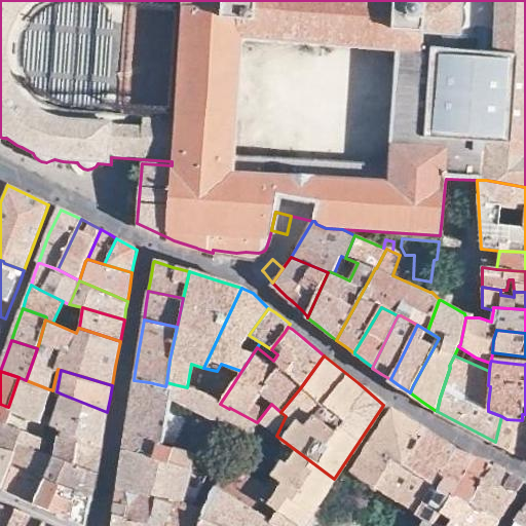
[(39,420),(50,389),(49,389),(26,380),(19,377),(8,407),(7,410),(11,411),(39,420)]
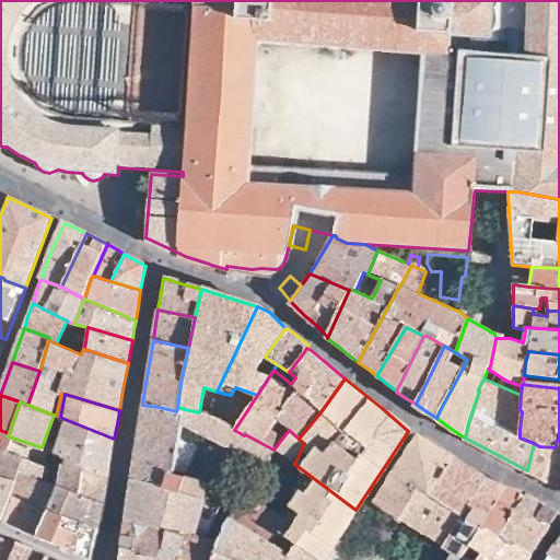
[(171,475),(182,426),(185,409),(177,407),(176,411),(159,407),(142,405),(136,443),(130,479),(152,485),(163,487),(163,489),(179,493),(181,492),(205,499),(208,487),(184,478),(171,475)]
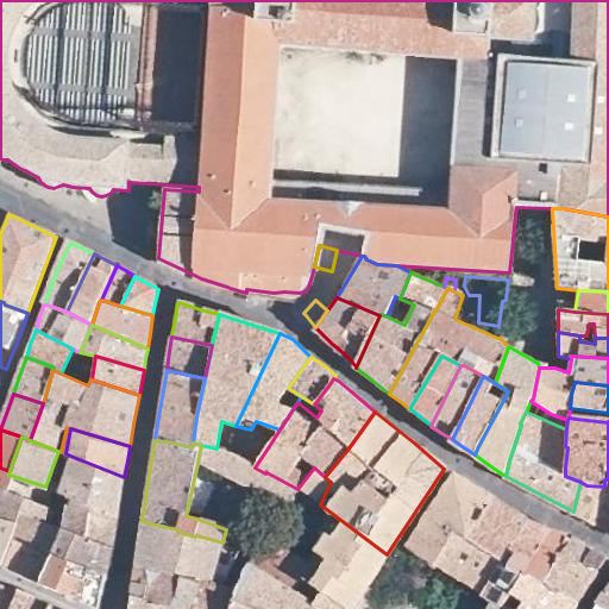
[(290,502),(297,489),(295,488),(267,472),(265,473),(255,468),(251,465),(252,464),(230,451),(217,449),(201,445),(198,463),(289,504),(290,502)]
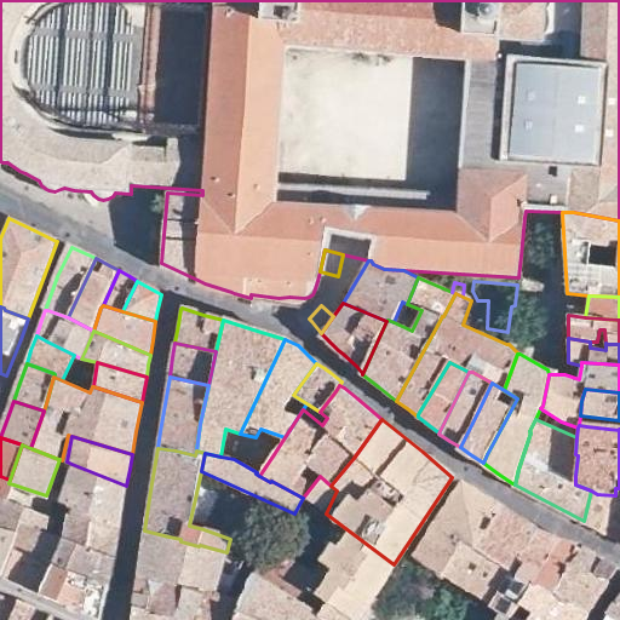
[(70,505),(63,537),(84,544),(115,556),(119,530),(121,520),(126,486),(72,464),(59,500),(70,505)]
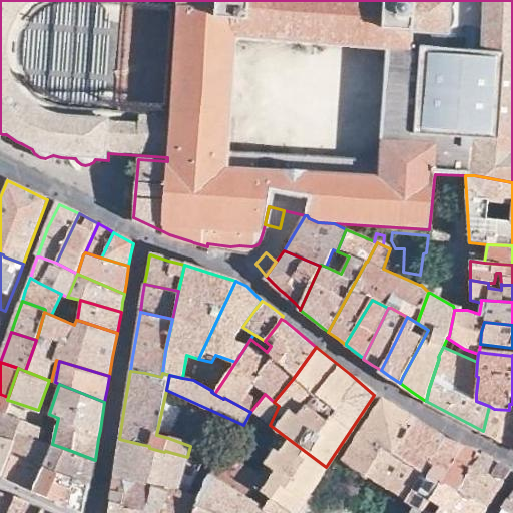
[(0,410),(7,413),(11,401),(7,400),(8,397),(5,396),(0,394),(0,410)]
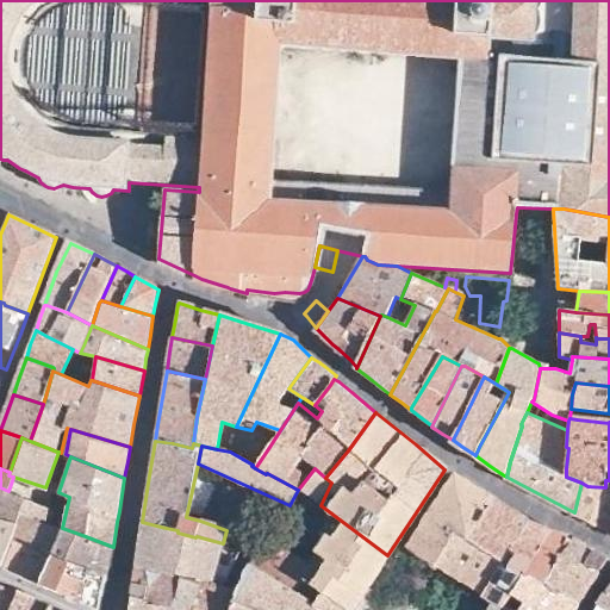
[(331,483),(325,478),(315,468),(298,490),(321,505),(331,483)]
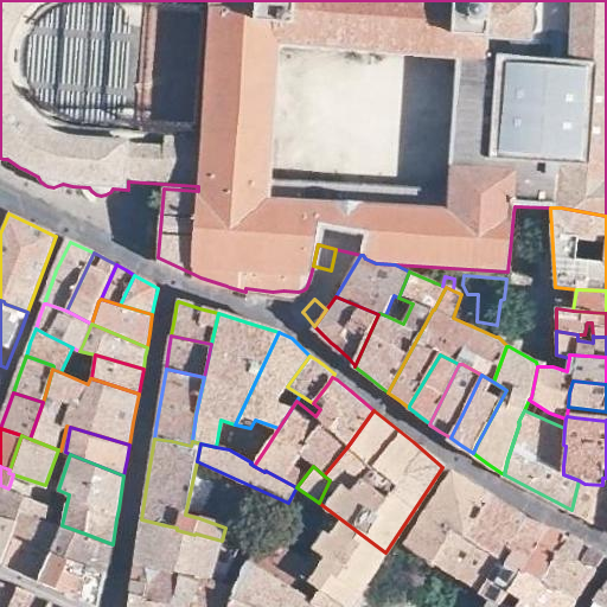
[(439,493),(406,545),(417,554),(425,560),(432,564),(467,499),(475,487),(453,473),(439,493)]
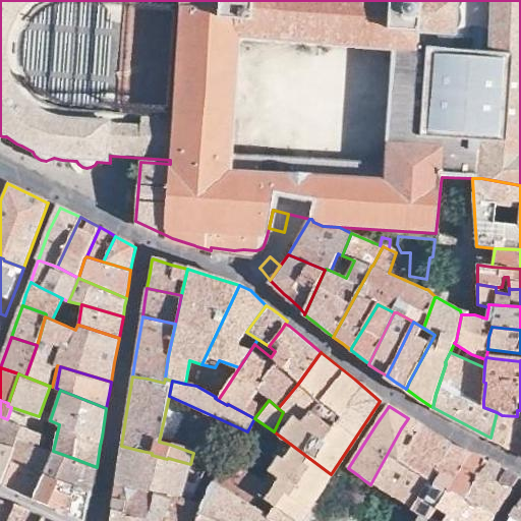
[(520,410),(517,410),(517,416),(502,415),(497,412),(490,438),(515,451),(520,454),(520,410)]
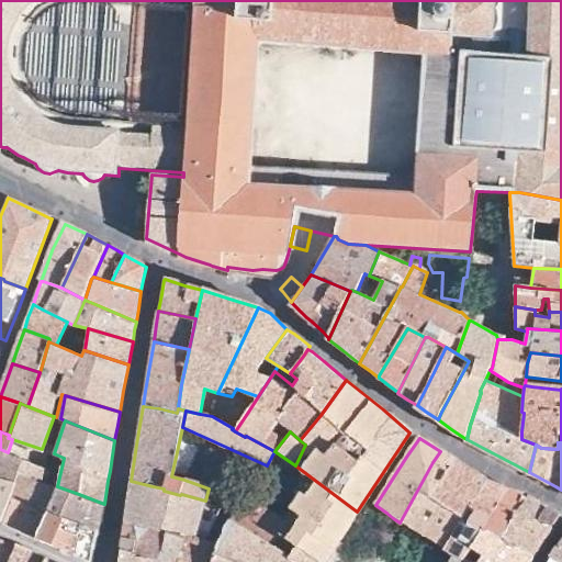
[(57,489),(57,487),(47,483),(49,469),(8,452),(0,449),(0,479),(17,483),(11,496),(48,510),(57,492),(57,489)]
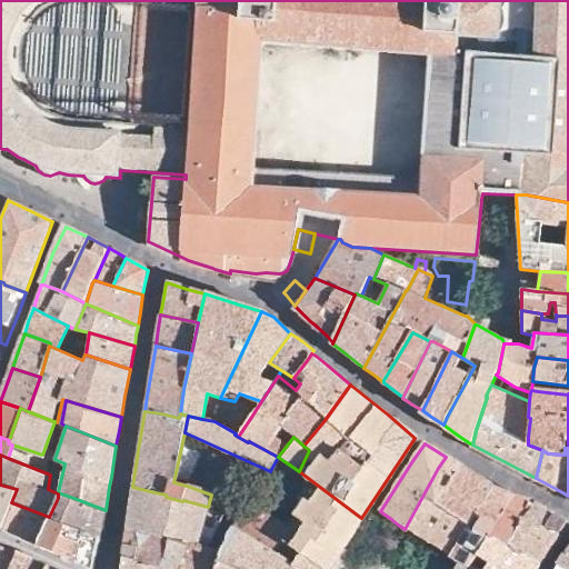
[(486,499),(495,487),(471,472),(460,467),(446,457),(438,468),(405,529),(408,532),(448,556),(463,531),(471,519),(486,499)]
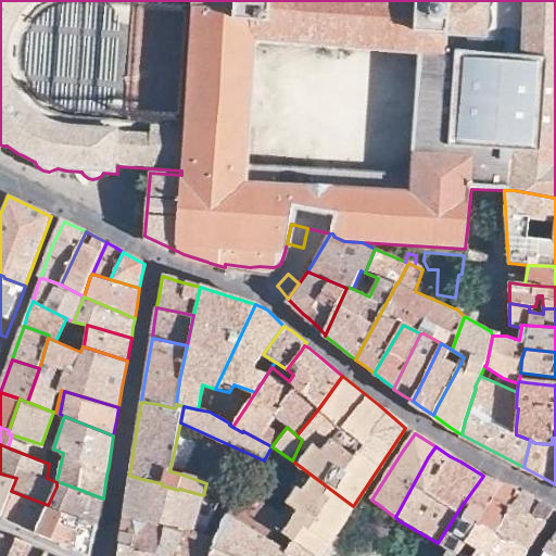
[(0,514),(1,515),(11,491),(16,478),(0,474),(0,514)]
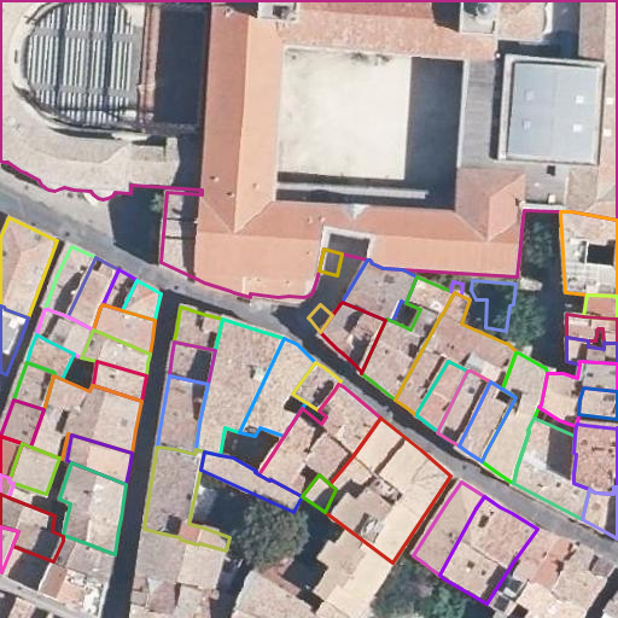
[(211,590),(227,594),(235,575),(243,555),(226,551),(199,543),(198,544),(180,540),(180,537),(168,535),(144,529),(140,554),(136,573),(169,584),(180,586),(205,589),(211,590)]
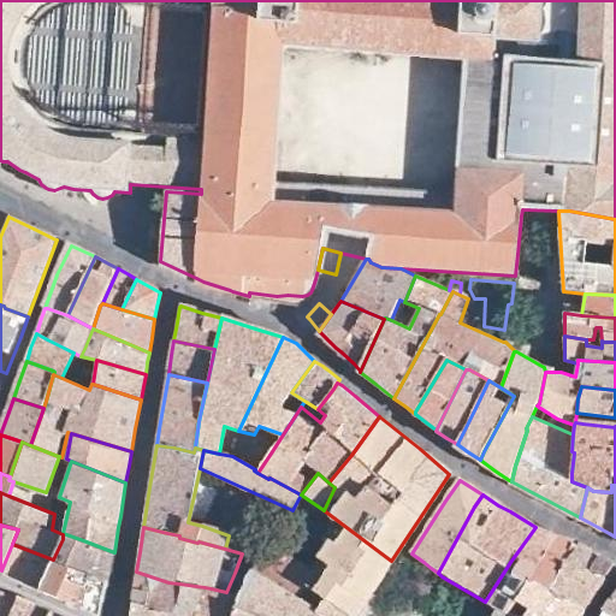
[(525,582),(528,578),(557,537),(546,532),(539,529),(535,527),(526,540),(510,562),(502,575),(485,602),(495,608),(507,615),(508,612),(515,600),(525,582)]
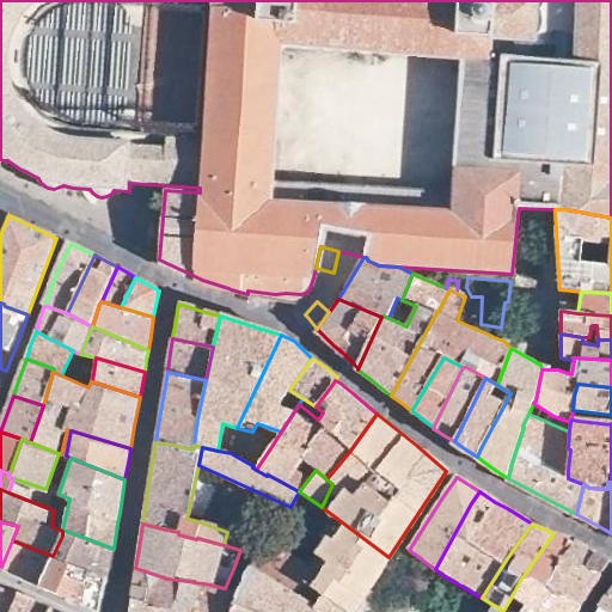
[(83,537),(62,530),(62,531),(62,532),(62,536),(53,556),(108,577),(111,562),(114,549),(83,537)]
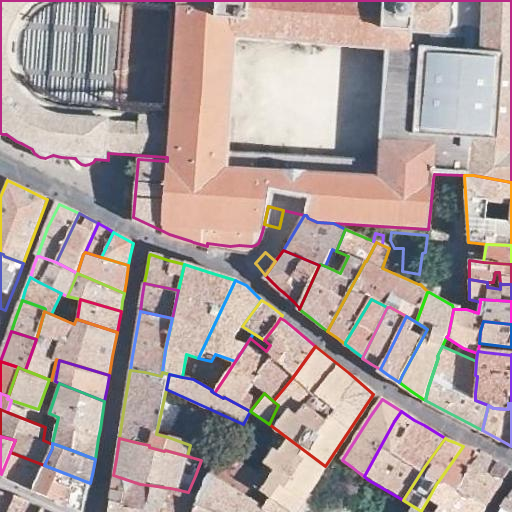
[(259,473),(249,489),(265,502),(269,497),(288,511),(294,511),(306,495),(325,466),(304,450),(297,445),(291,454),(284,451),(276,466),(288,472),(277,485),(259,473)]
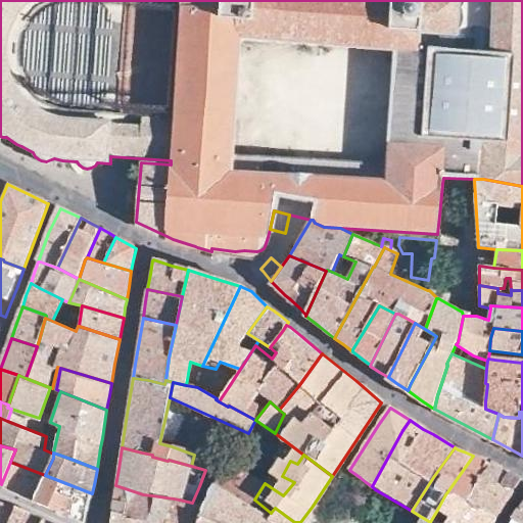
[(448,490),(465,501),(473,485),(476,481),(490,464),(482,461),(473,456),(448,490)]
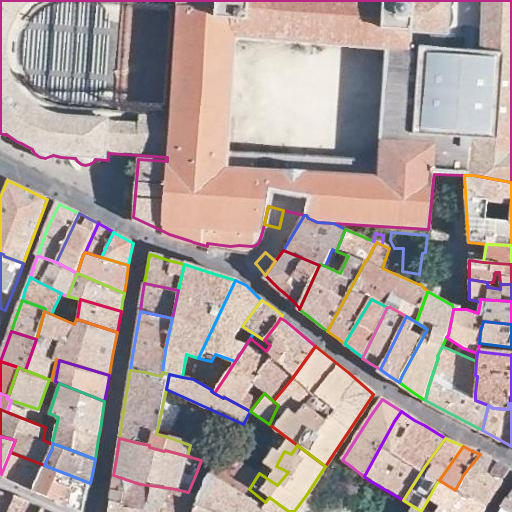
[(249,489),(259,473),(219,451),(205,472),(208,474),(243,497),(245,494),(249,489)]
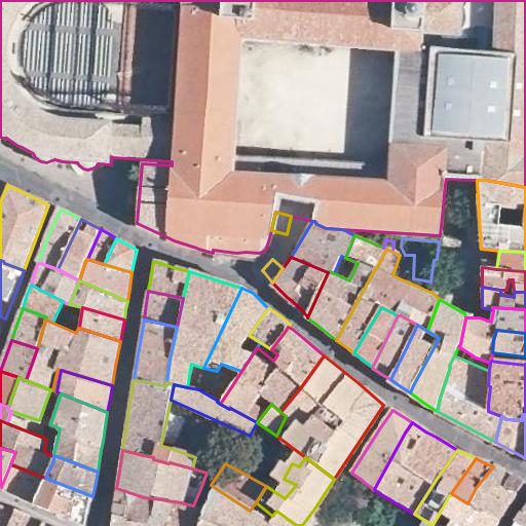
[(17,494),(35,502),(45,478),(10,464),(1,487),(17,494)]
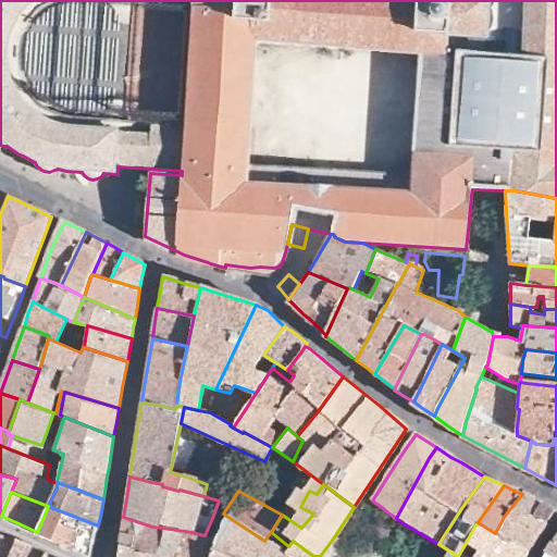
[(504,517),(495,533),(529,553),(542,532),(556,509),(541,503),(522,494),(507,512),(504,517)]
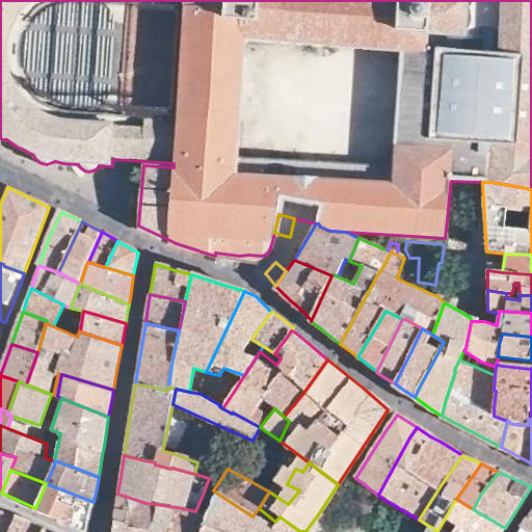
[(87,531),(90,517),(94,502),(46,483),(35,508),(48,514),(86,531),(87,531)]
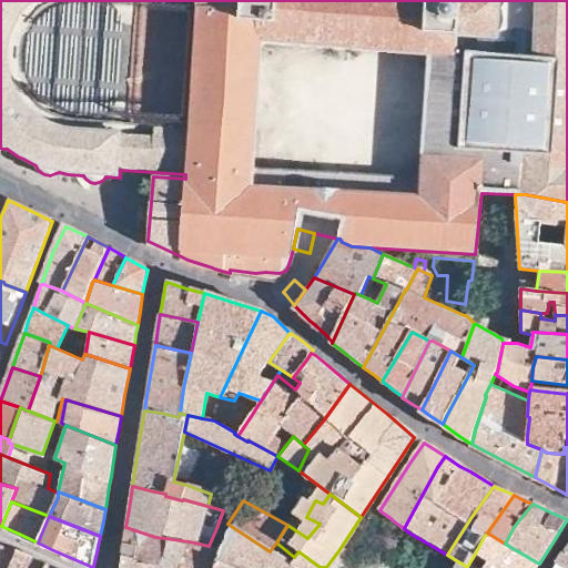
[(320,567),(298,551),(294,557),(291,561),(272,548),(270,551),(231,526),(226,536),(220,549),(215,560),(236,567),(320,567)]
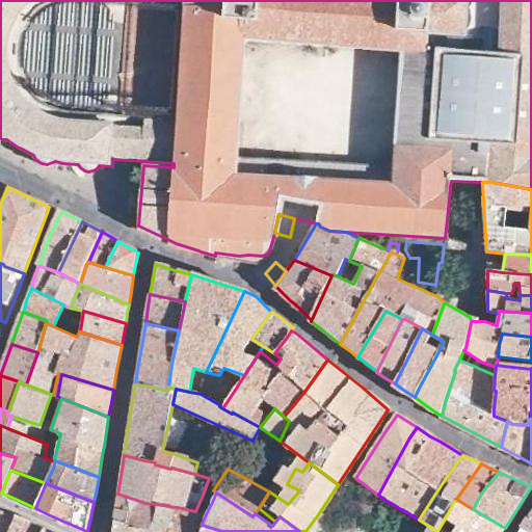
[(151,531),(155,504),(145,503),(117,494),(115,508),(114,520),(123,522),(151,531)]
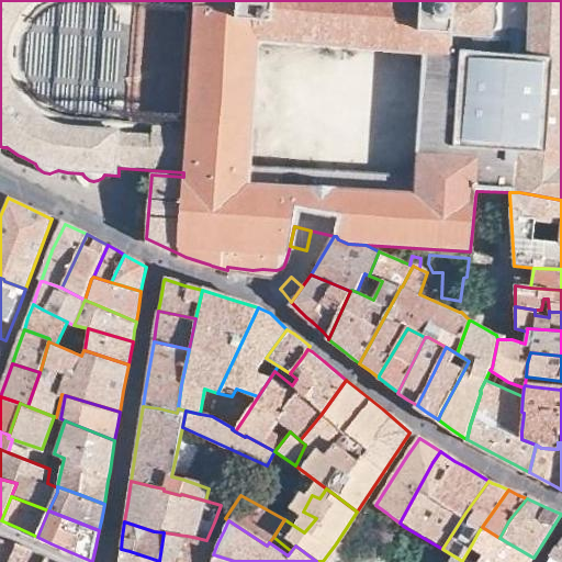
[(206,540),(217,543),(224,530),(214,523),(206,540)]
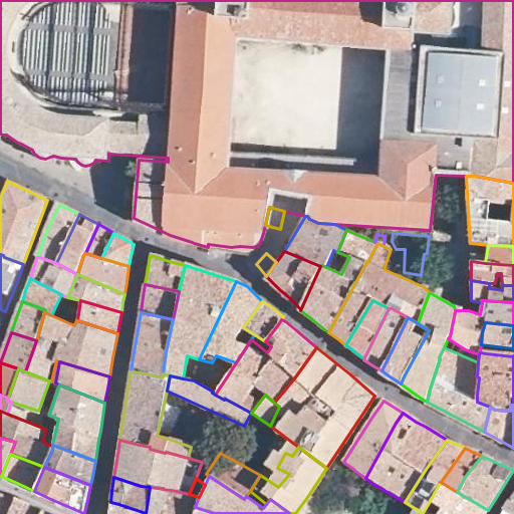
[(488,510),(457,492),(441,482),(438,486),(430,501),(440,507),(436,513),(485,513),(487,512),(488,510)]
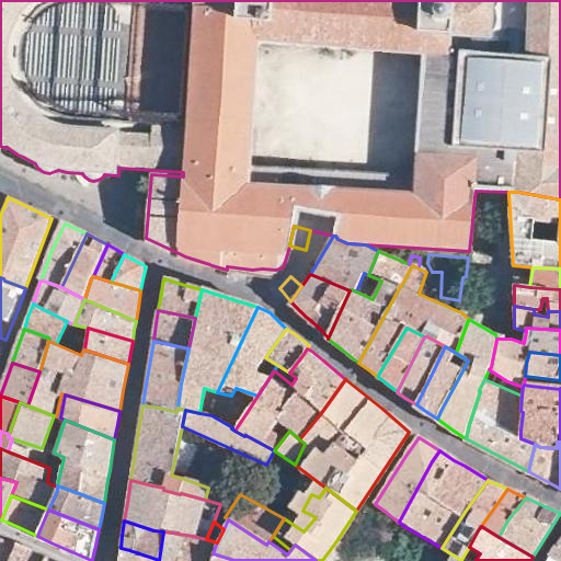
[(179,560),(186,535),(163,531),(159,560),(179,560)]
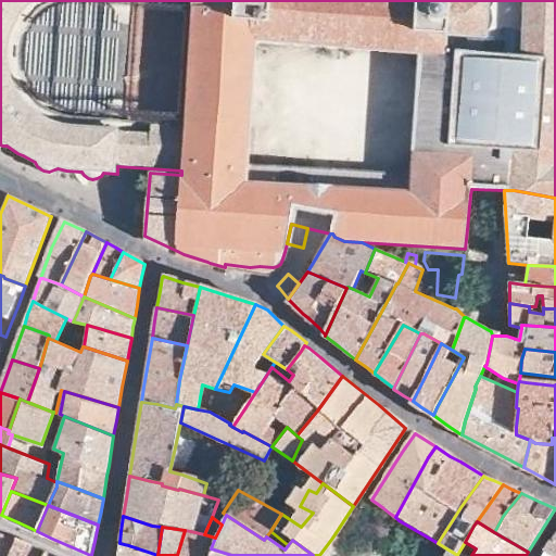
[(206,555),(207,547),(211,548),(215,538),(204,534),(190,531),(185,530),(177,555),(206,555)]
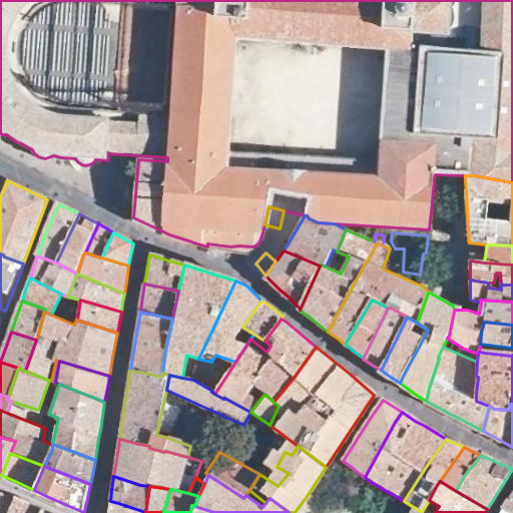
[(0,512),(8,512),(14,498),(0,492),(0,512)]
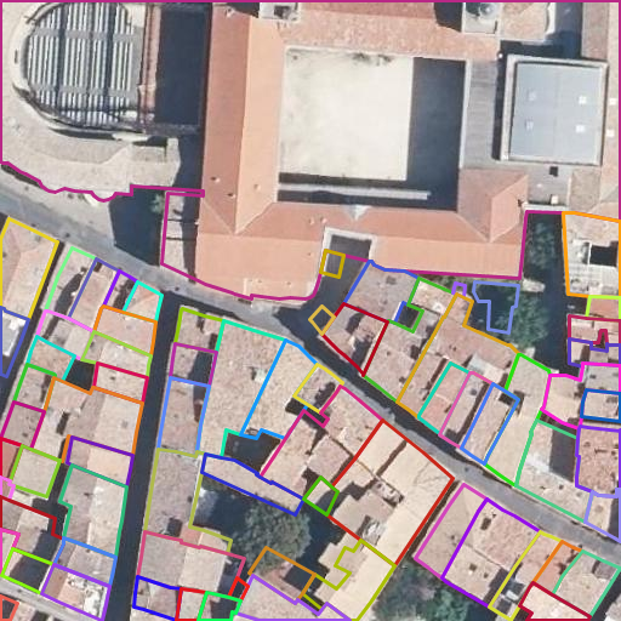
[(10,620),(49,620),(51,617),(35,611),(17,603),(10,620)]
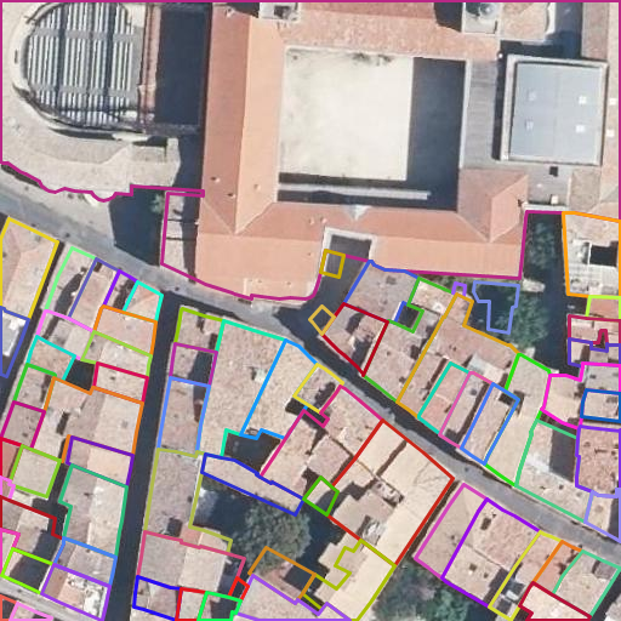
[(610,615),(607,620),(620,620),(620,605),(617,604),(610,615)]
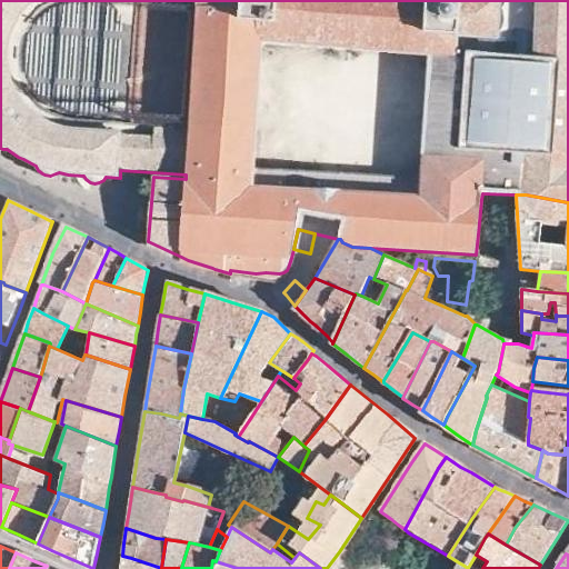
[(482,568),(487,561),(476,555),(469,566),(475,568),(482,568)]
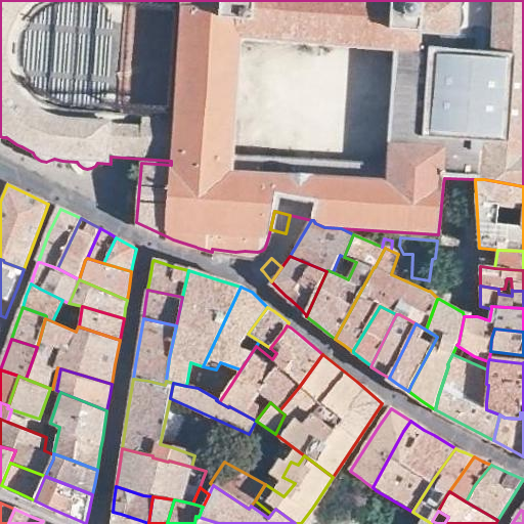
[(148,523),(121,514),(113,512),(111,523),(110,523),(148,523)]
